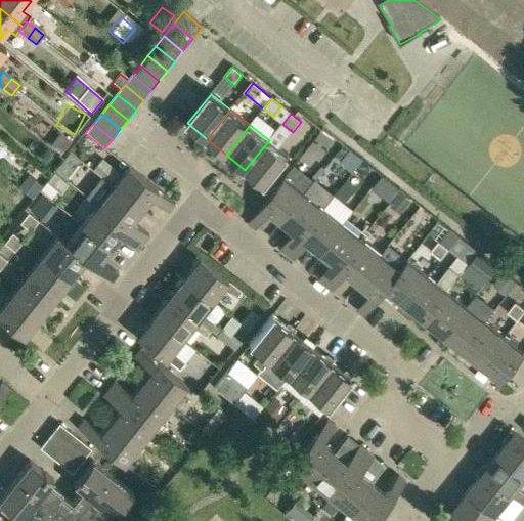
[(59,135),(50,148),(60,157),(70,143),(59,135)]
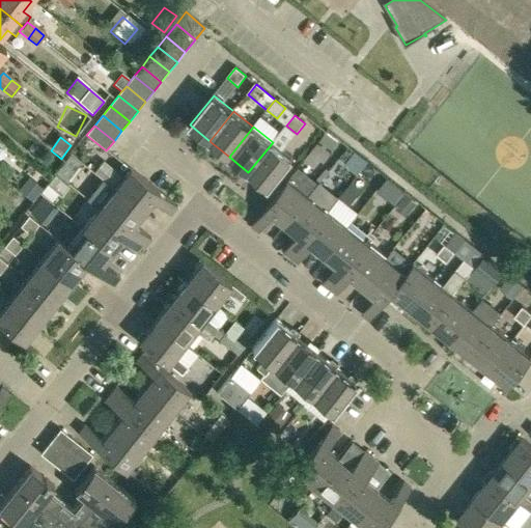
[(292,159),(273,142),(248,172),(269,189),(292,159)]
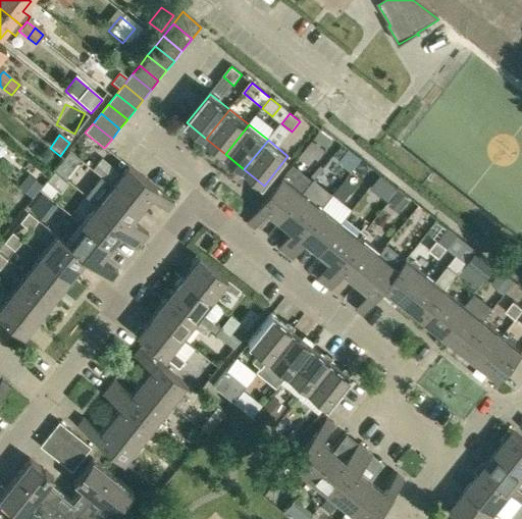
[(361,162),(348,152),(338,164),(351,174),(361,162)]
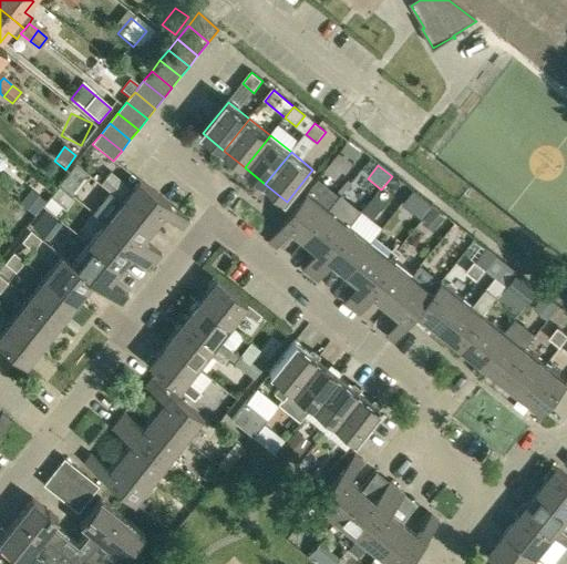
[(122,204),(153,228),(164,215),(183,231),(189,222),(140,182),(122,204)]
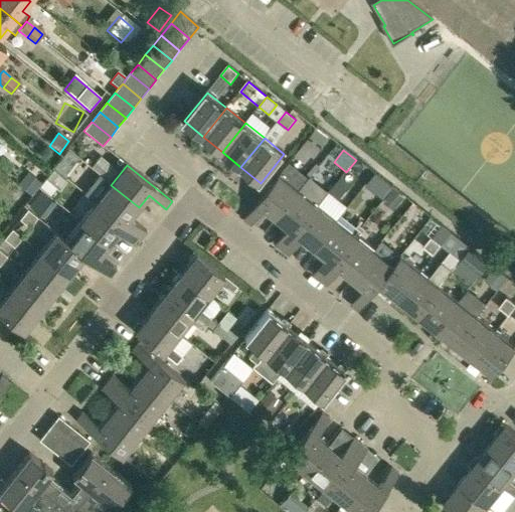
[(53,172),(39,189),(50,197),(55,190),(58,192),(66,183),(53,172)]
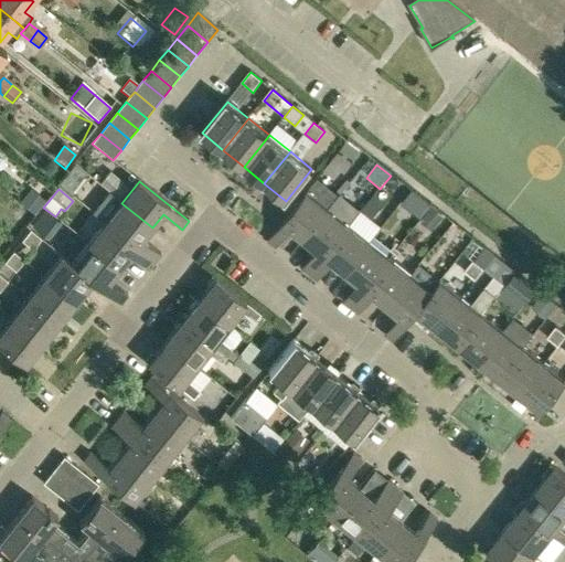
[(30,190),(19,204),(34,215),(44,201),(30,190)]
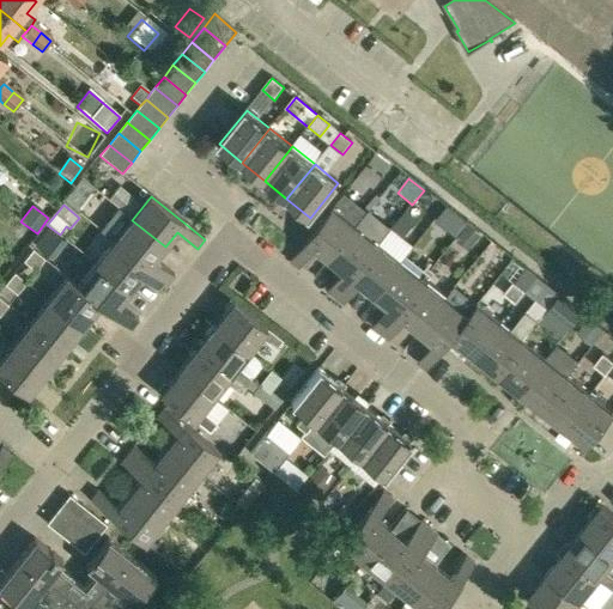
[(315,249),(329,261),(357,225),(334,207),(290,262),(299,269),(315,249)]
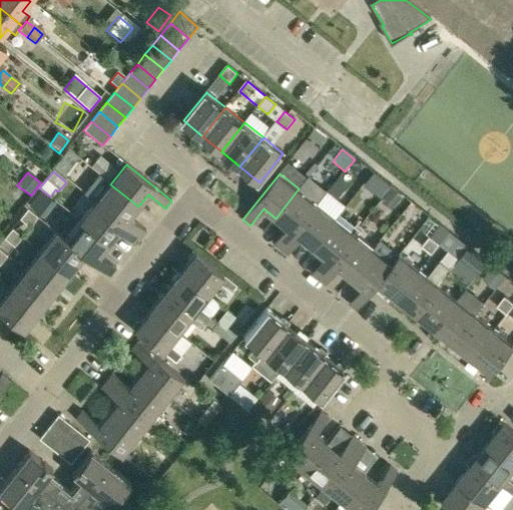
[(129,218),(138,206),(110,184),(96,202),(140,238),(146,231),(129,218)]
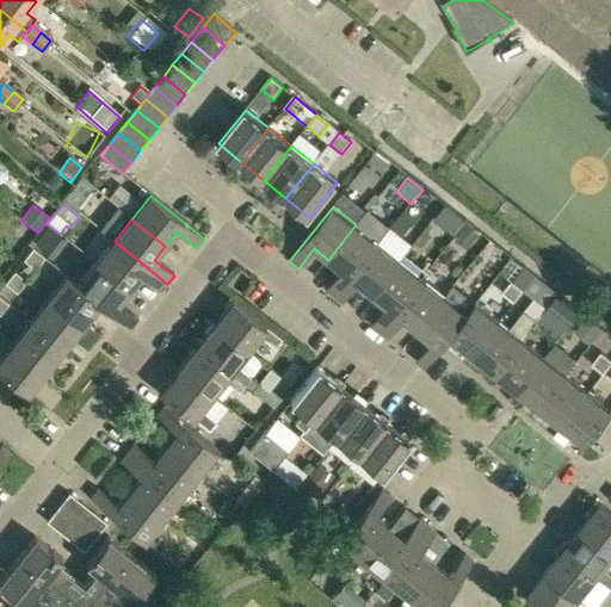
[(378,242),(356,224),(328,260),(343,271),(327,291),(335,297),(378,242)]
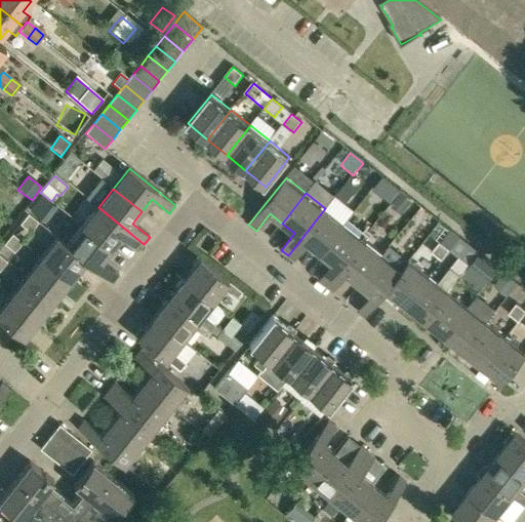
[(402,195),(391,208),(401,217),(412,203),(402,195)]
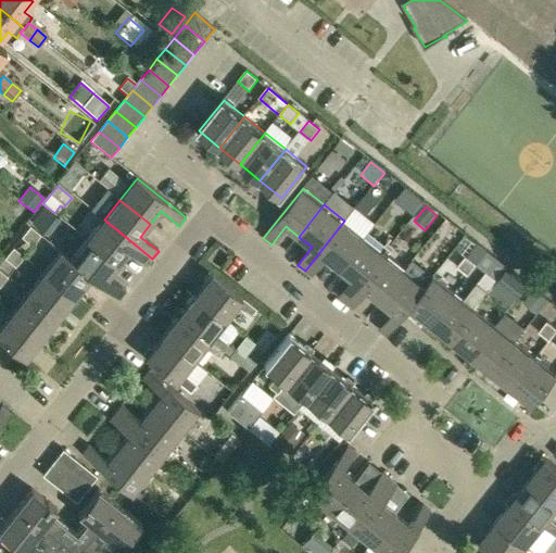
[(104,220),(89,239),(117,264),(128,252),(147,266),(152,259),(104,220)]
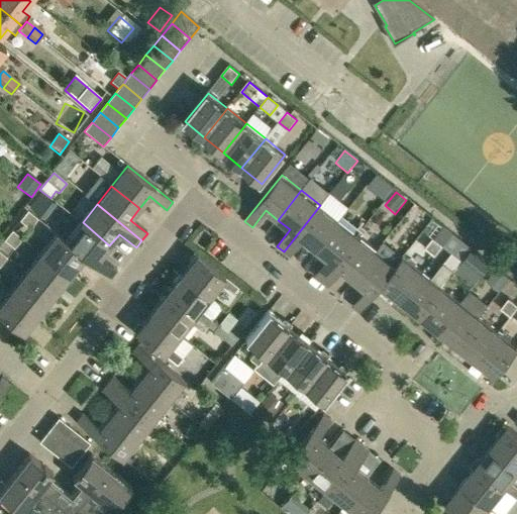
[(304,241),(315,250),(339,220),(320,205),(284,251),(291,258),(304,241)]
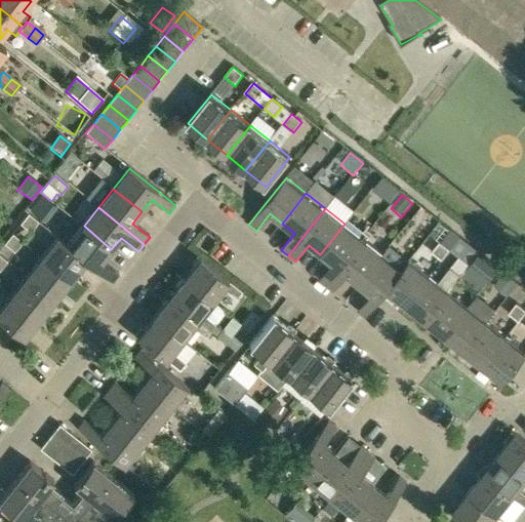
[(19,226),(29,234),(37,225),(28,216),(19,226)]
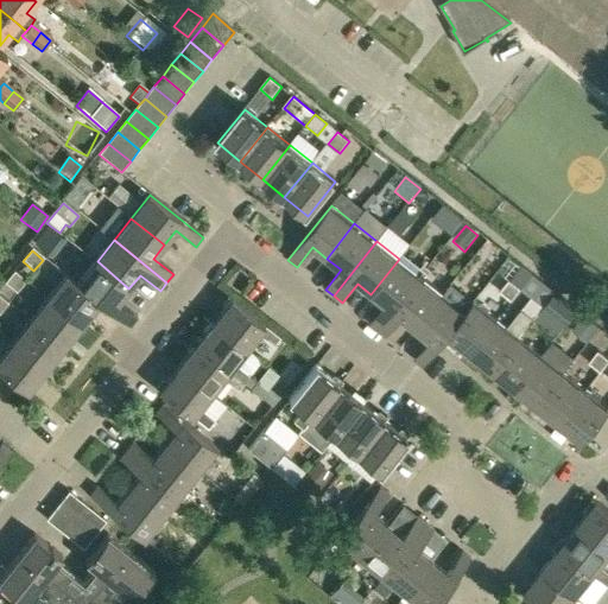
[(369,324),(378,331),(422,278),(399,259),(371,294),(385,305),(369,324)]
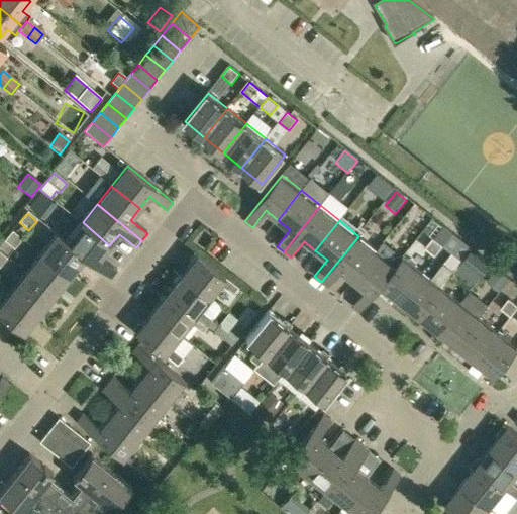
[(100,258),(109,245),(83,222),(67,242),(76,249),(75,250),(84,259),(112,280),(118,272),(100,258)]
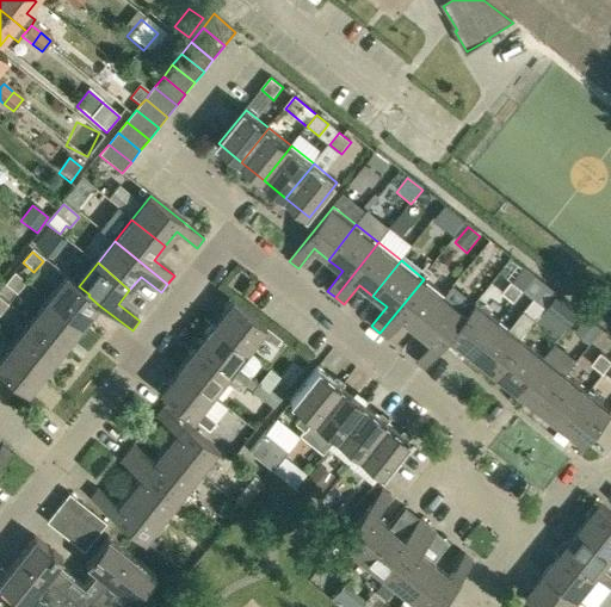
[(5,286),(16,295),(25,284),(13,274),(5,286)]
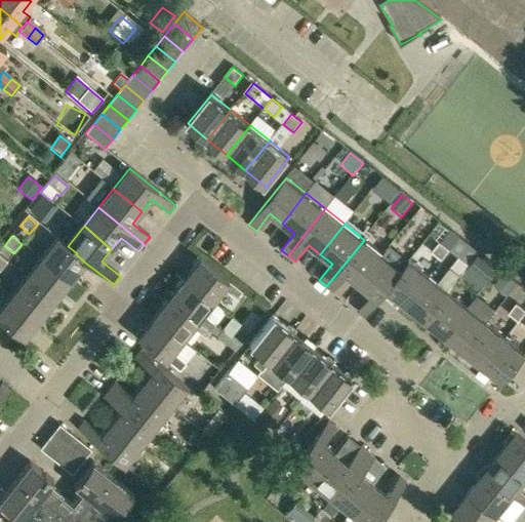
[(42,258),(71,281),(85,263),(76,254),(77,253),(68,246),(57,238),(42,258)]
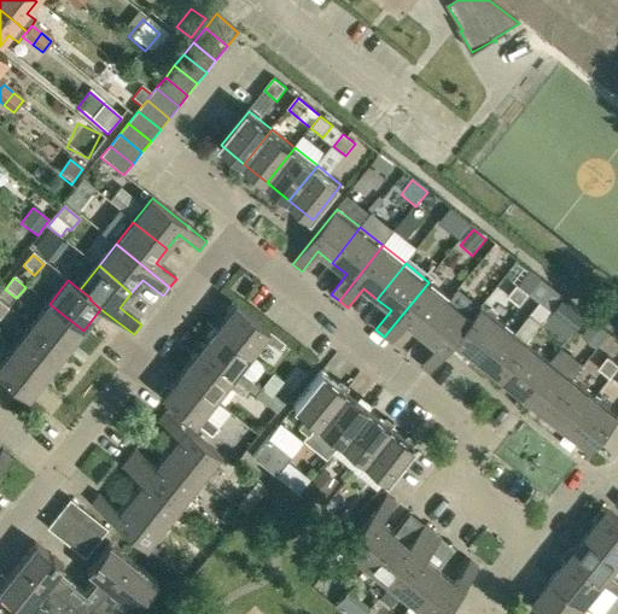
[(452,300),(429,282),(384,337),(392,344),(408,325),(423,335),(452,300)]
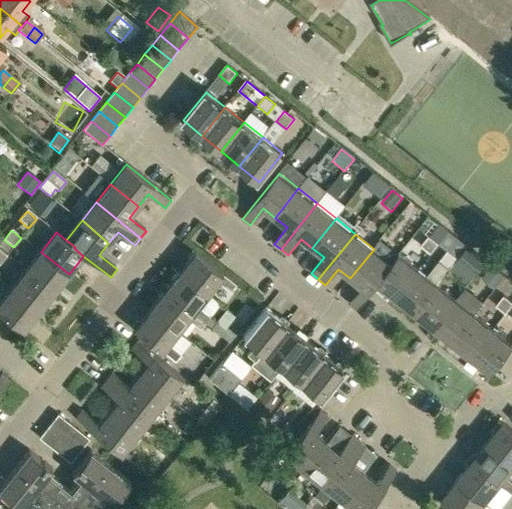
[(439,246),(429,238),(421,248),(431,256),(439,246)]
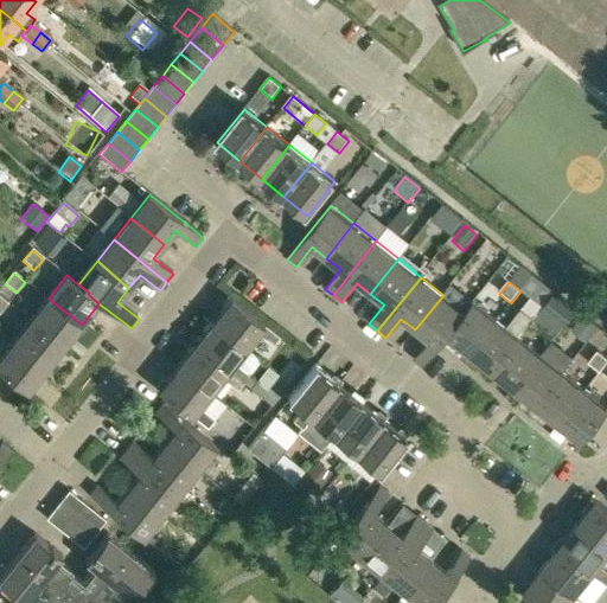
[(471,354),(493,372),(518,338),(534,321),(543,309),(549,300),(540,292),(532,301),(531,300),(522,312),(521,309),(506,328),(496,320),(471,354)]
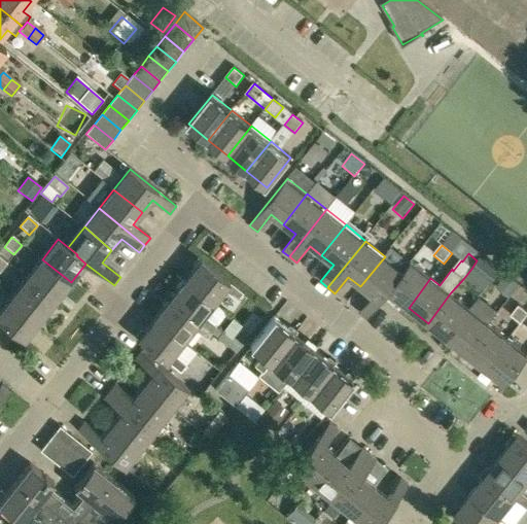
[(367,319),(388,292),(398,281),(397,280),(403,272),(385,256),(360,286),(372,295),(359,312),(367,319)]
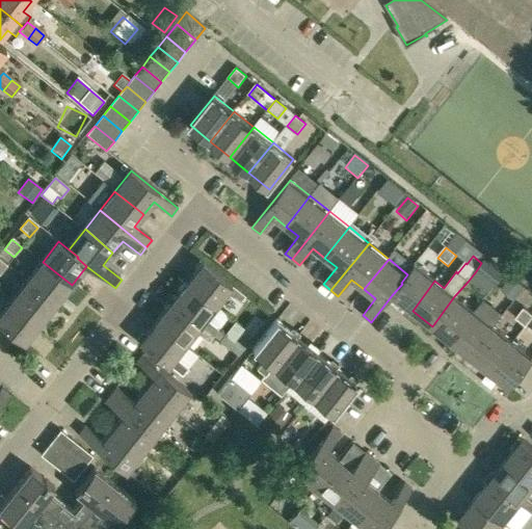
[(468,282),(477,289),(487,297),(505,274),(485,259),(481,263),(476,271),(468,282)]
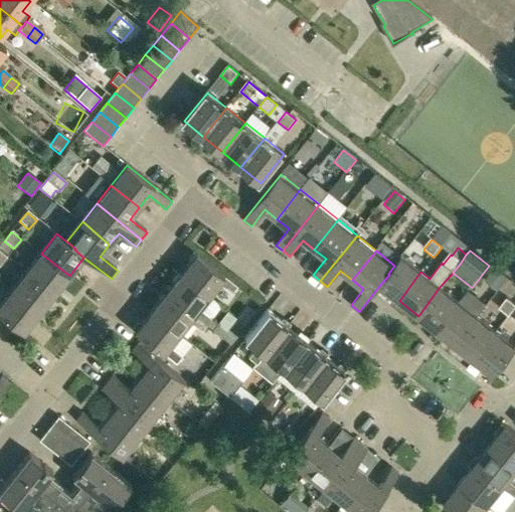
[(54,296),(69,276),(41,253),(26,273),(54,296)]
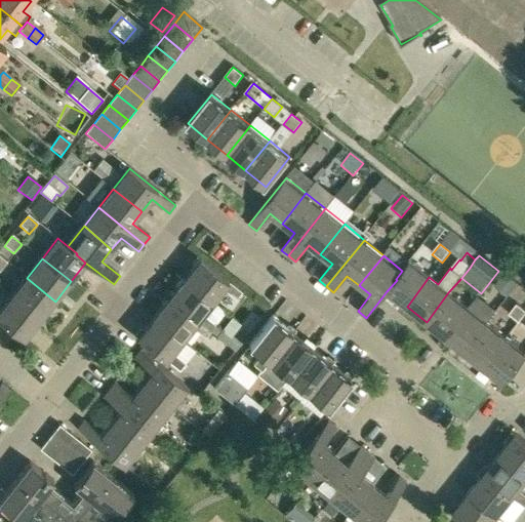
[(184,279),(208,299),(218,287),(236,300),(242,292),(200,259),(184,279)]
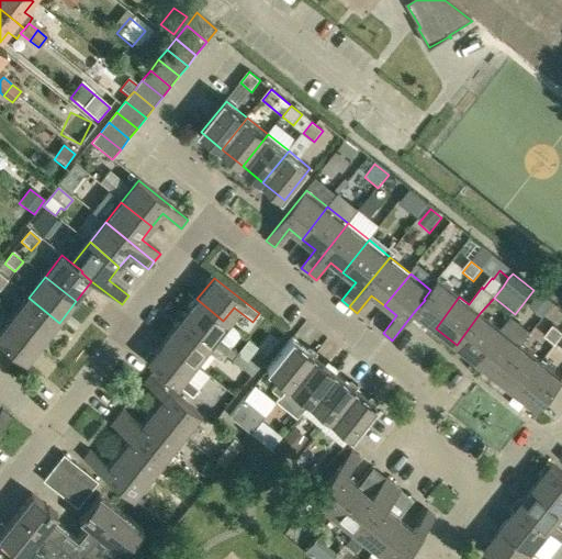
[(438,280),(430,290),(424,299),(425,300),(414,312),(436,328),(459,297),(438,280)]
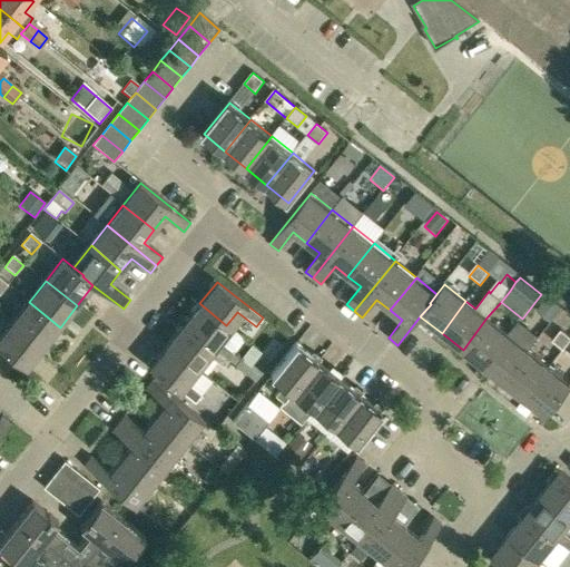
[(547,299),(536,312),(550,324),(561,311),(547,299)]
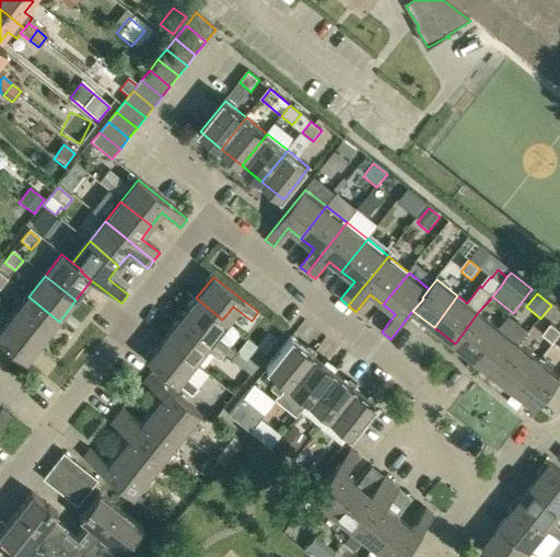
[(43,341),(59,322),(28,297),(11,318),(43,341)]
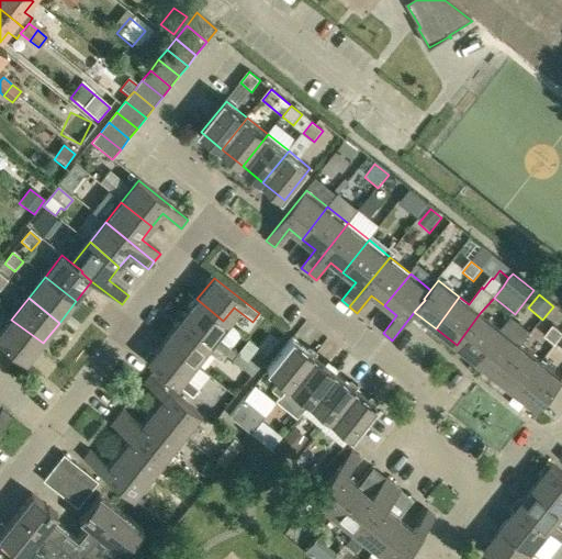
[(213,334),(223,321),(197,299),(180,320),(226,357),(236,365),(242,358),(232,350),(232,349),(213,334)]
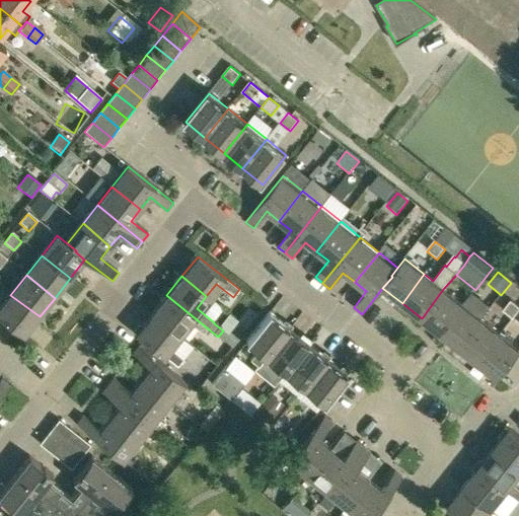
[(462,305),(443,289),(422,318),(440,334),(462,305)]
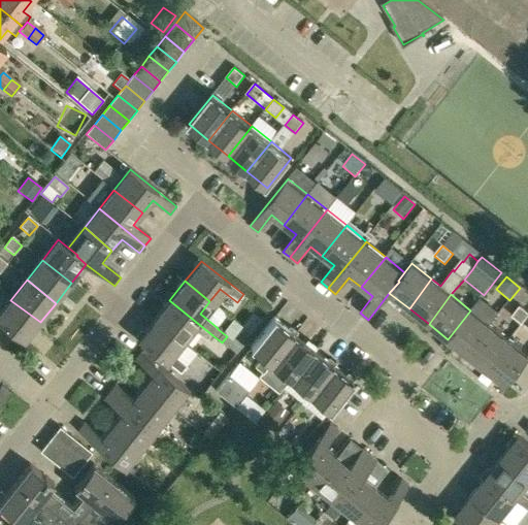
[(0,313),(0,322),(25,342),(40,322),(10,300),(0,313)]
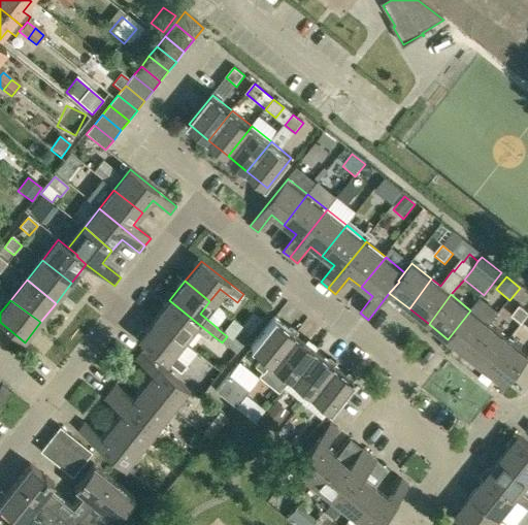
[(169,300),(155,319),(179,340),(189,328),(207,342),(212,335),(169,300)]
